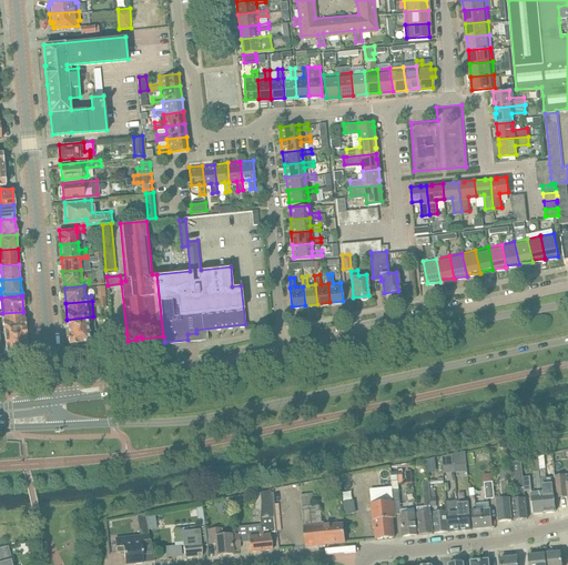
[(23,312),(2,313),(4,329),(26,328),(23,312)]
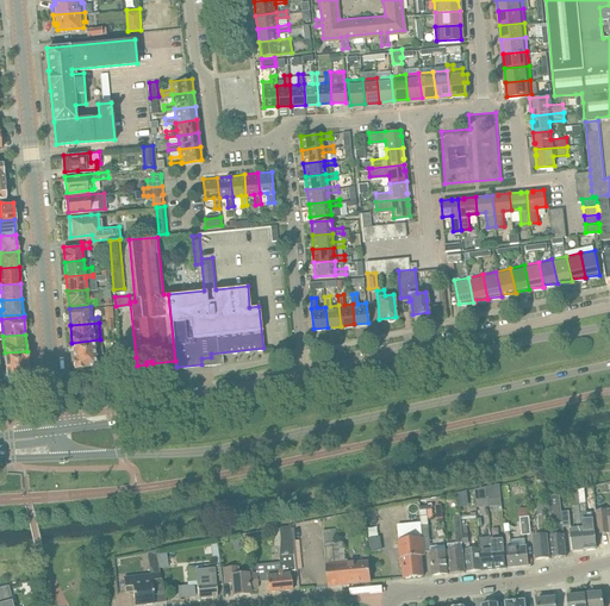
[(101,339),(100,339),(72,343),(74,367),(95,366),(94,354),(103,353),(101,339)]
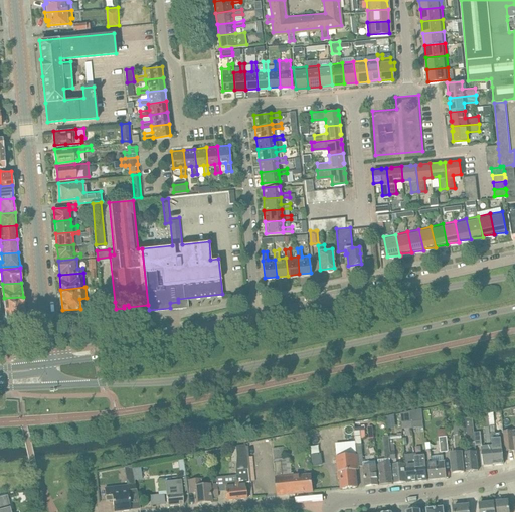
[(23,297),(4,298),(6,320),(24,318),(23,297)]
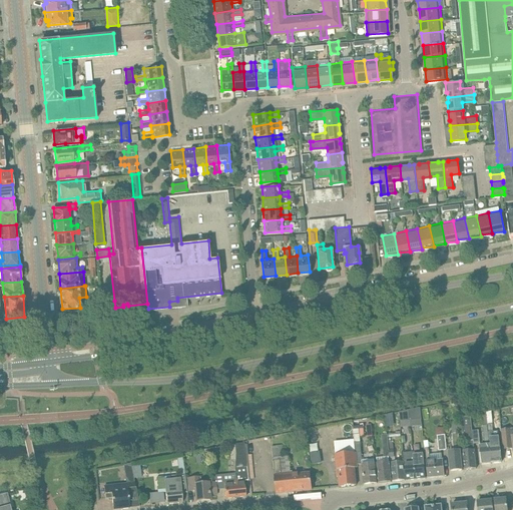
[(420,406),(409,408),(410,418),(421,417),(420,406)]
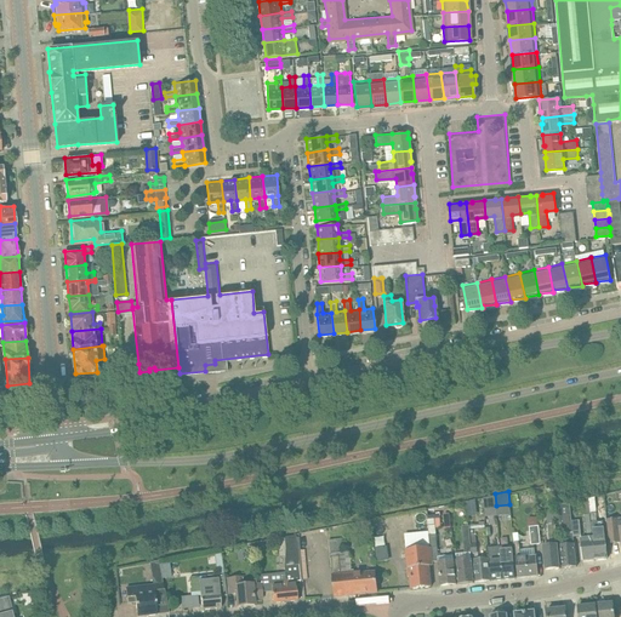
[(495,493),(484,495),(485,507),(496,506),(495,493)]
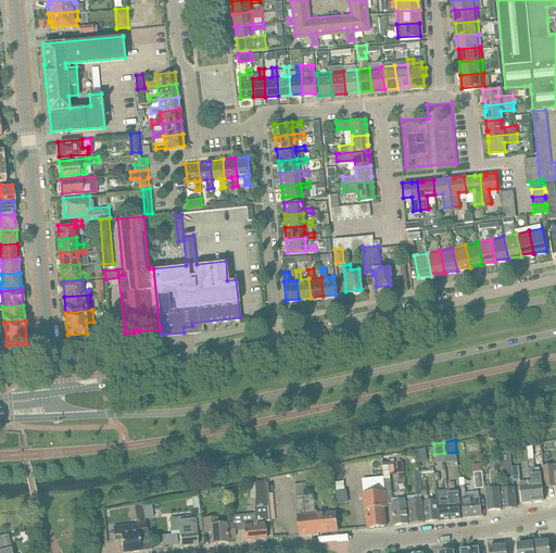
[(514,479),(513,468),(512,465),(510,448),(501,449),(503,476),(507,476),(508,486),(501,487),(503,506),(516,505),(514,479)]
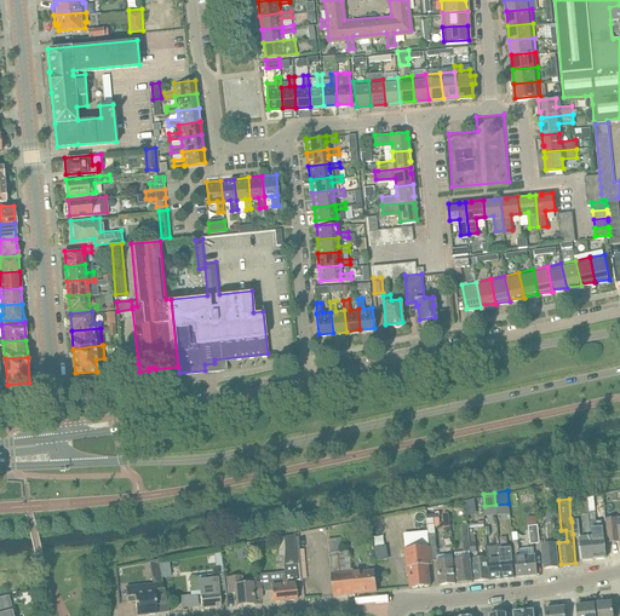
[(597,531),(595,510),(595,504),(589,505),(590,510),(591,534),(593,534),(596,556),(606,556),(603,533),(596,534),(596,531),(597,531)]
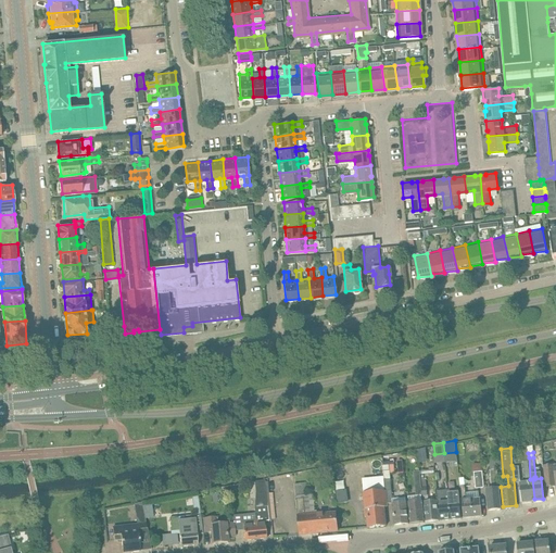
[(530,479),(529,457),(523,459),(526,479),(520,480),(521,500),(534,499),(532,479),(530,479)]
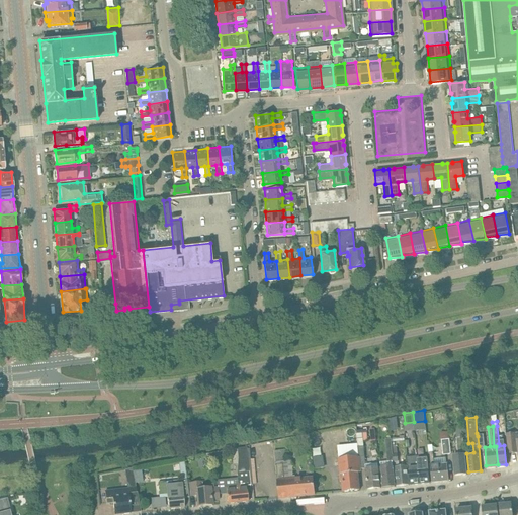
[(361,427),(356,428),(357,444),(358,454),(359,466),(365,465),(365,462),(363,443),(361,427)]
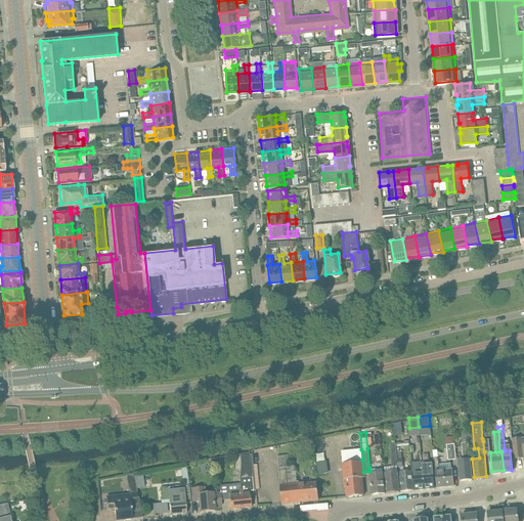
[(523,433),(523,434),(523,446),(523,449),(522,449),(521,436),(512,437),(514,456),(523,454),(523,433)]
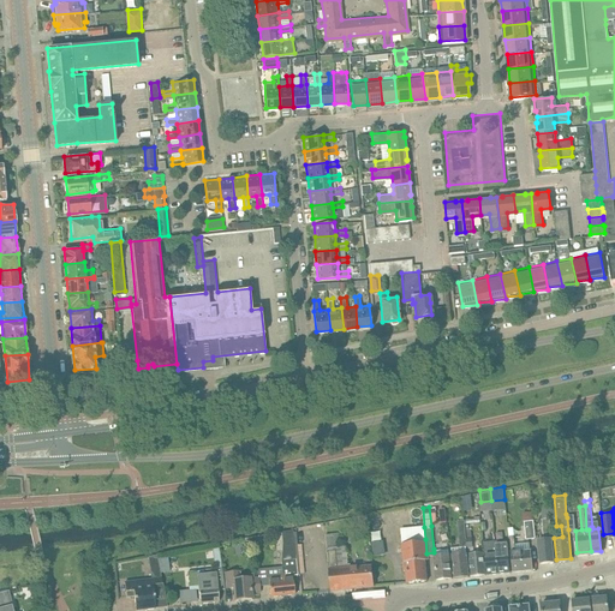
[(544,517),(544,523),(545,538),(538,539),(539,561),(554,561),(553,532),(556,532),(556,523),(550,523),(549,516),(544,517)]
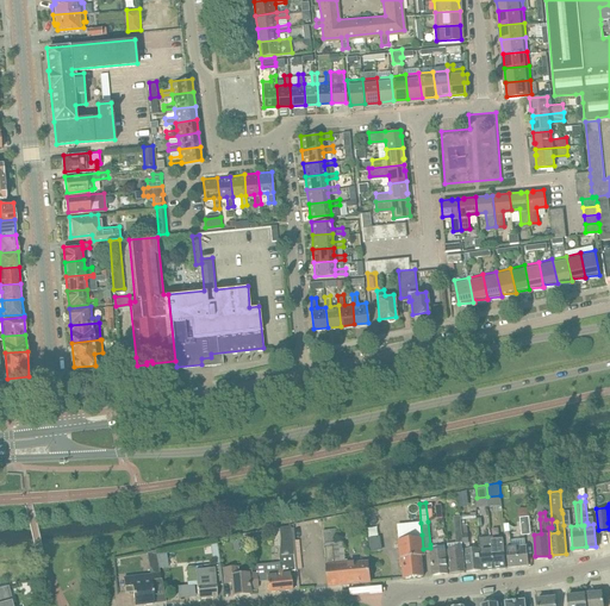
[(529,514),(520,514),(522,532),(530,531),(529,514)]
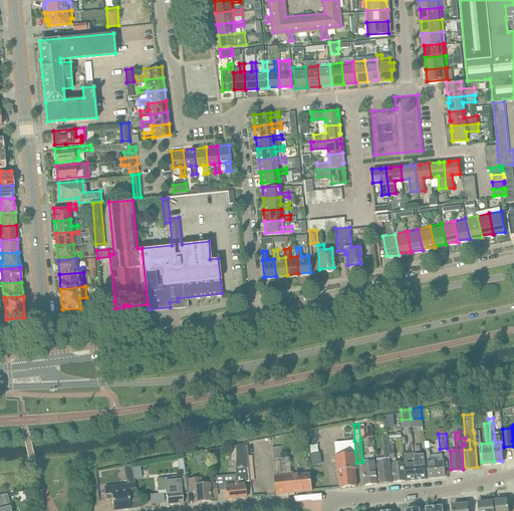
[(281,444),(272,445),(275,471),(276,482),(277,492),(294,490),(293,472),(292,469),(290,470),(289,454),(283,455),(281,444)]
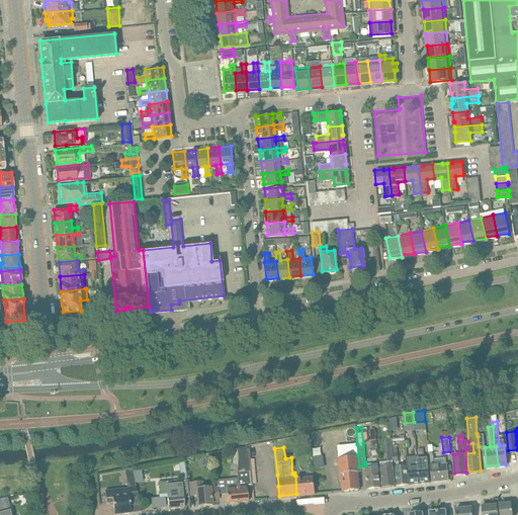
[(315,464),(325,464),(325,453),(315,453),(315,464)]
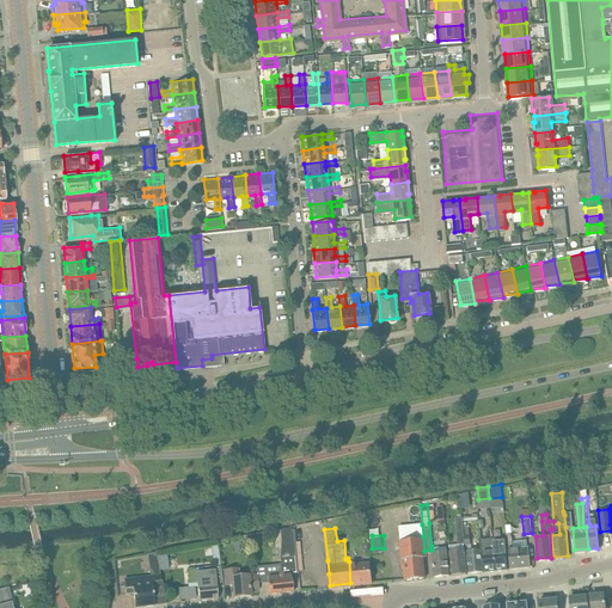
[(487,535),(481,535),(482,548),(483,558),(484,569),(494,569),(491,547),(488,548),(487,535)]
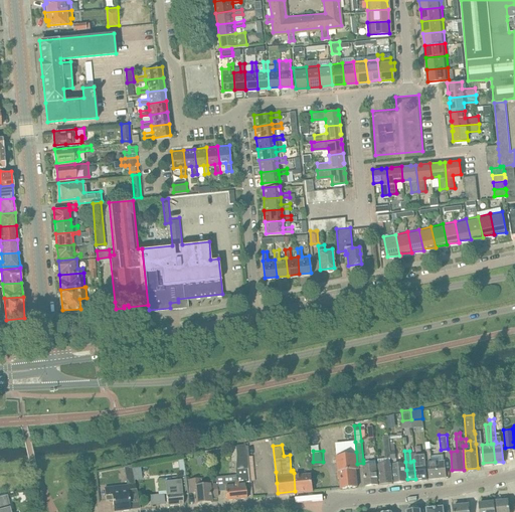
[(418,451),(412,451),(413,461),(415,479),(426,478),(425,468),(424,460),(419,461),(418,451)]
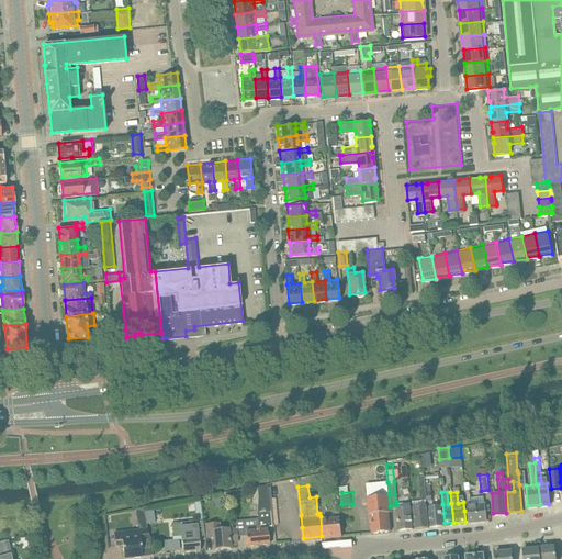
[(378,494),(367,495),(368,507),(369,520),(370,520),(371,530),(390,528),(388,510),(391,510),(390,506),(389,493),(378,494)]
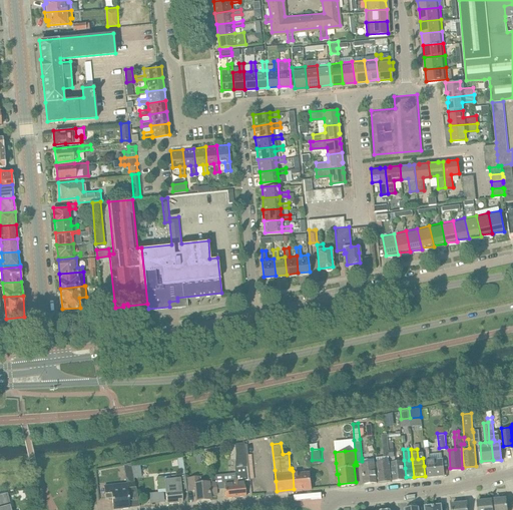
[(426,458),(427,465),(428,475),(445,474),(442,453),(441,453),(440,450),(434,451),(435,457),(426,458)]
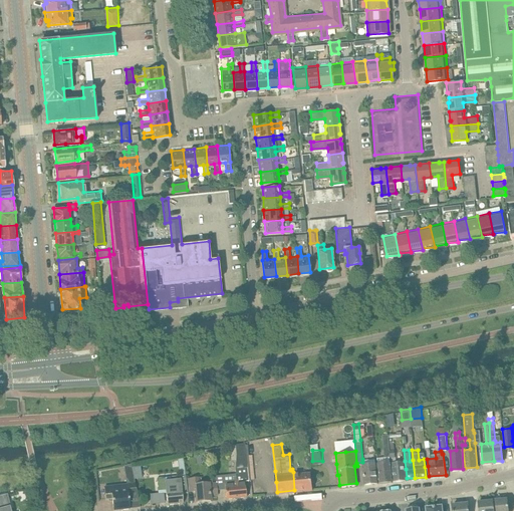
[(374,458),(362,459),(362,462),(362,464),(364,483),(377,481),(375,463),(374,458)]
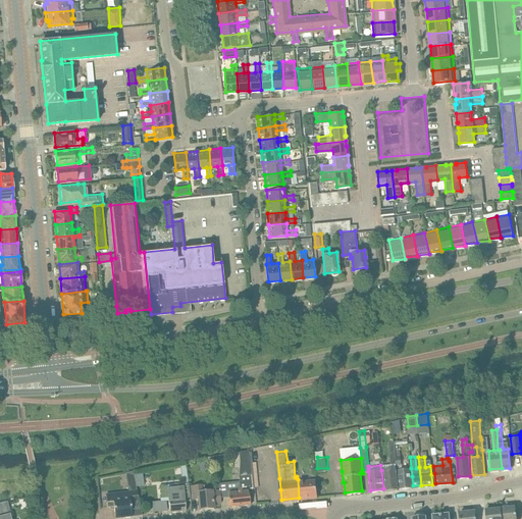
[(398,468),(399,477),(400,487),(412,486),(410,467),(398,468)]
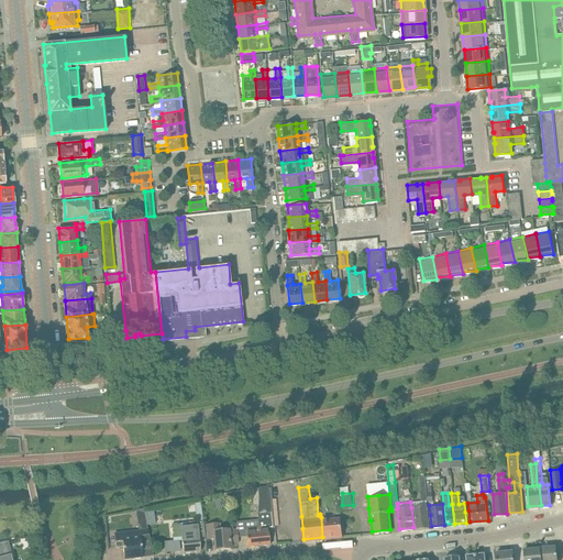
[(427,505),(414,507),(415,516),(416,527),(429,526),(428,515),(427,505)]
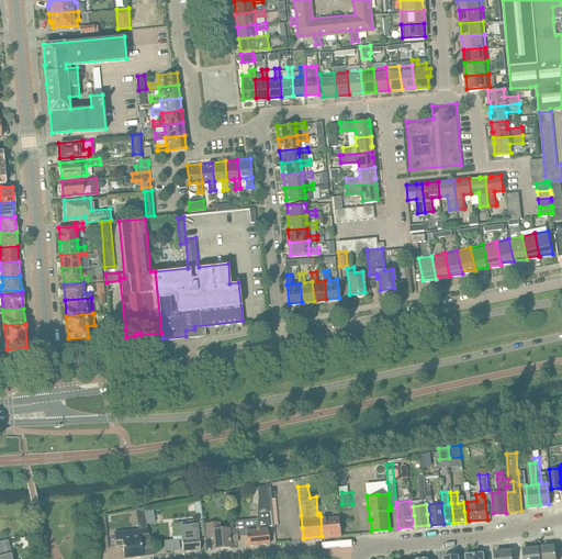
[(145,509),(146,521),(156,520),(154,507),(145,509)]
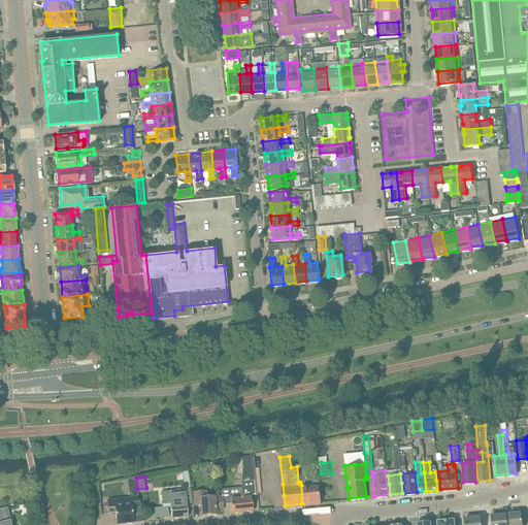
[(230,498),(231,500),(232,511),(253,509),(251,492),(255,492),(254,478),(241,480),(243,493),(241,493),(242,497),(230,498)]
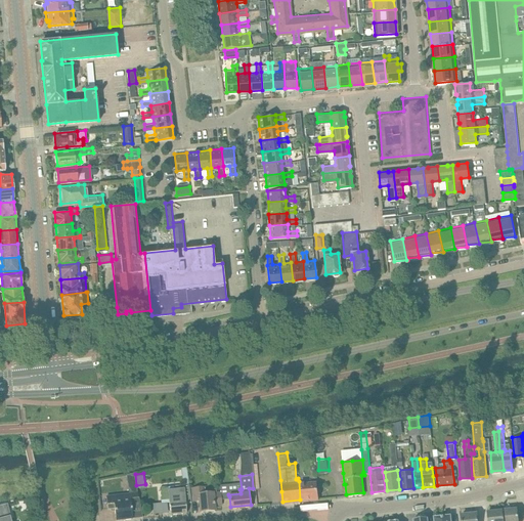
[(316,480),(299,481),(300,500),(317,497),(316,487),(316,480)]
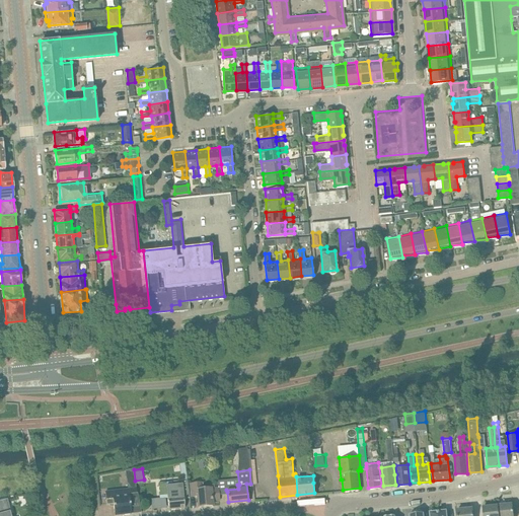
[(181,478),(165,481),(167,495),(167,498),(168,507),(184,506),(183,496),(190,496),(188,480),(182,481),(181,478)]
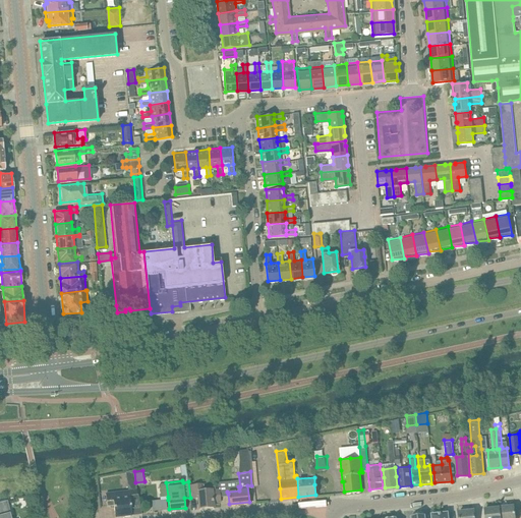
[(197,496),(199,507),(214,505),(213,501),(220,500),(219,486),(197,488),(197,482),(189,483),(191,496),(197,496)]
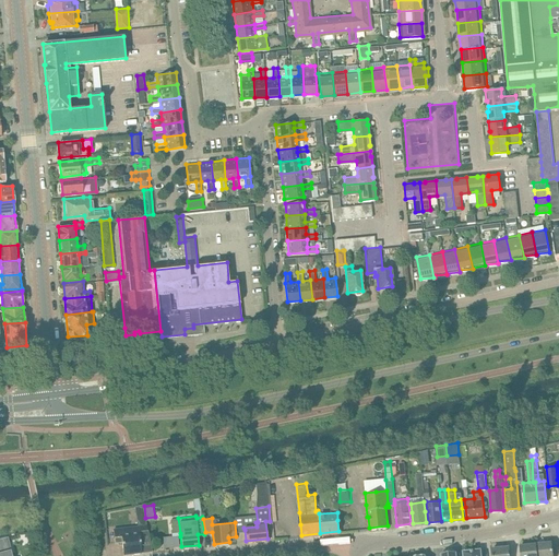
[(123,553),(152,549),(150,539),(147,528),(139,529),(139,533),(130,534),(129,525),(114,528),(115,542),(122,541),(123,553)]
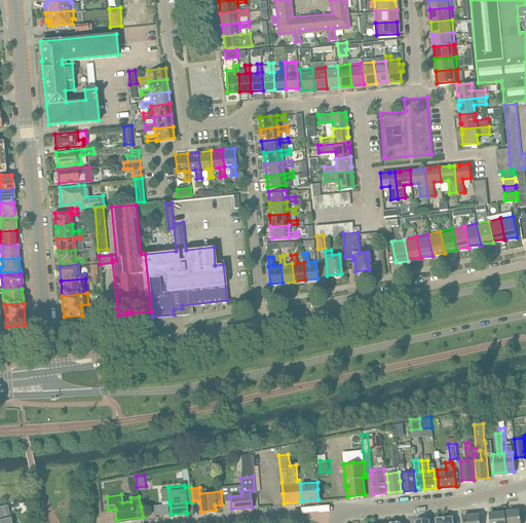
[(506,511),(508,521),(508,522),(520,522),(519,509),(506,511)]
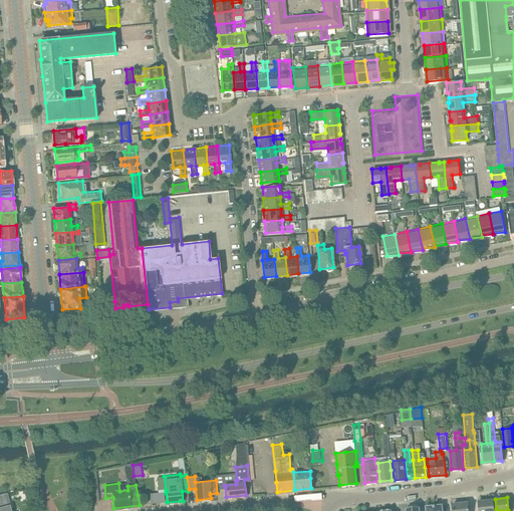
[(494,510),(494,509),(493,499),(478,500),(478,510),(494,510)]
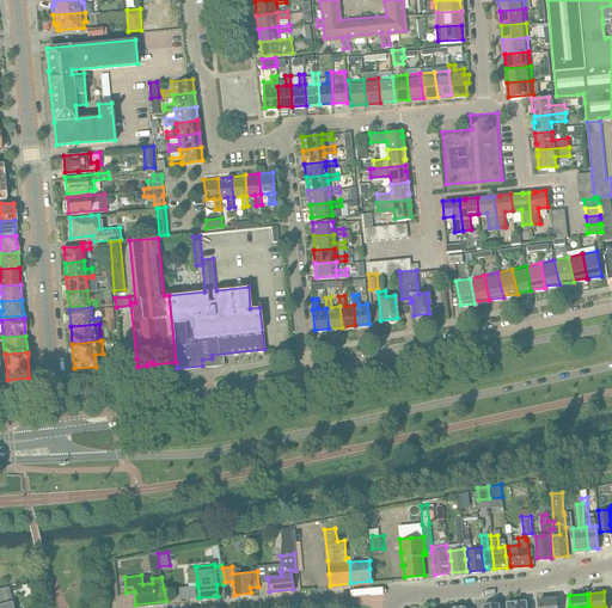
[(557,607),(557,596),(538,599),(538,607),(557,607)]
